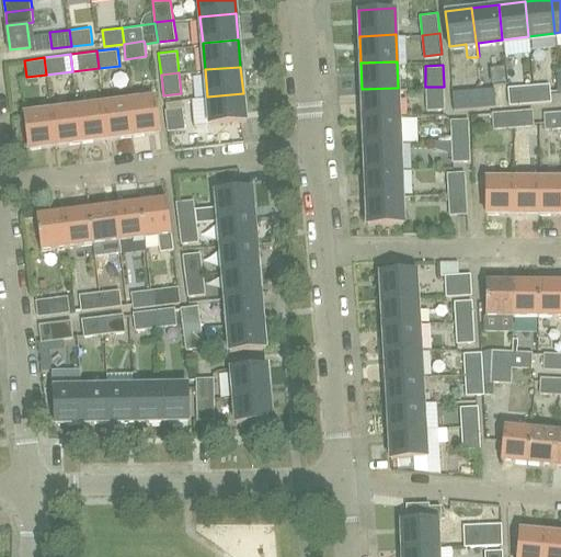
[(480,105),(479,88),(478,86),(478,83),(478,81),(478,79),(480,77),(480,75),(471,75),(471,88),(453,90),(454,106),(480,105)]
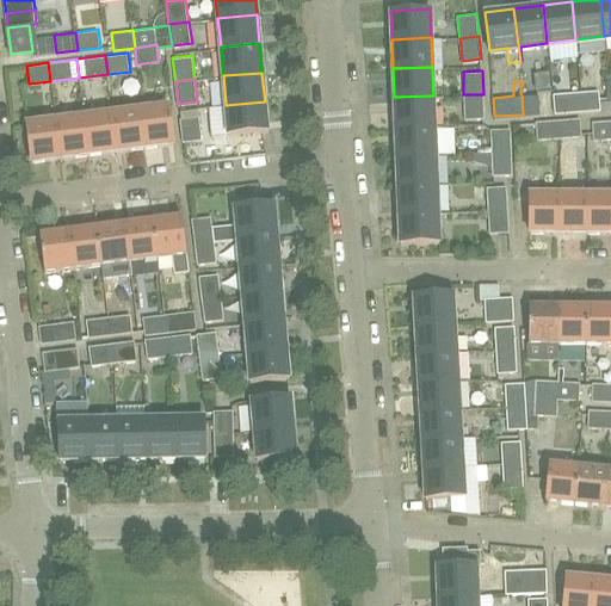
[(599,88),(576,91),(578,111),(600,109),(599,88)]
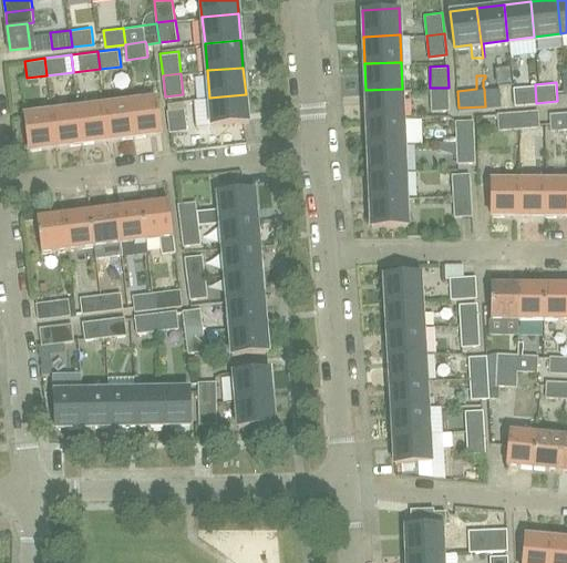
[(536,103),(535,84),(513,86),(514,104),(536,103)]
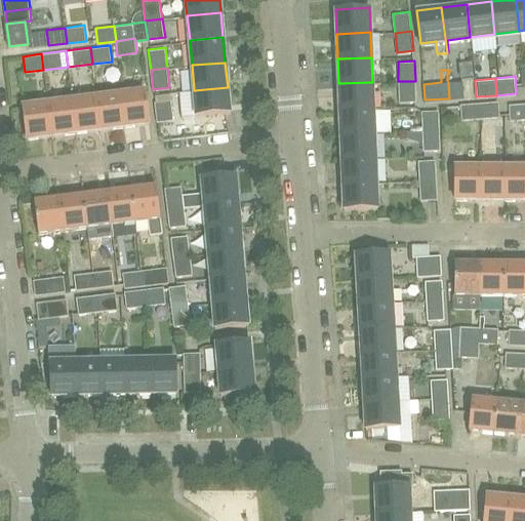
[(462,80),(448,82),(449,98),(465,97),(462,80)]
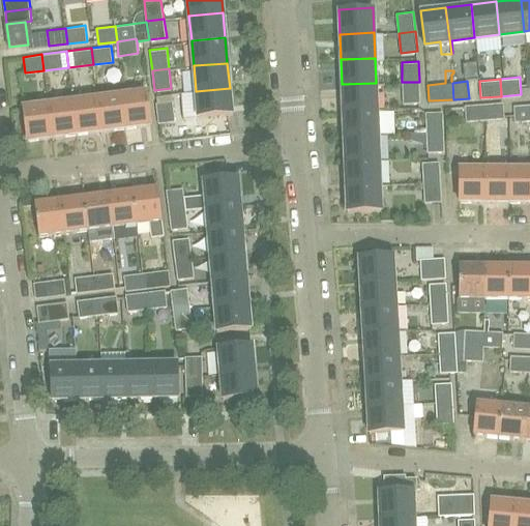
[(420,101),(419,82),(402,82),(403,103),(420,101)]
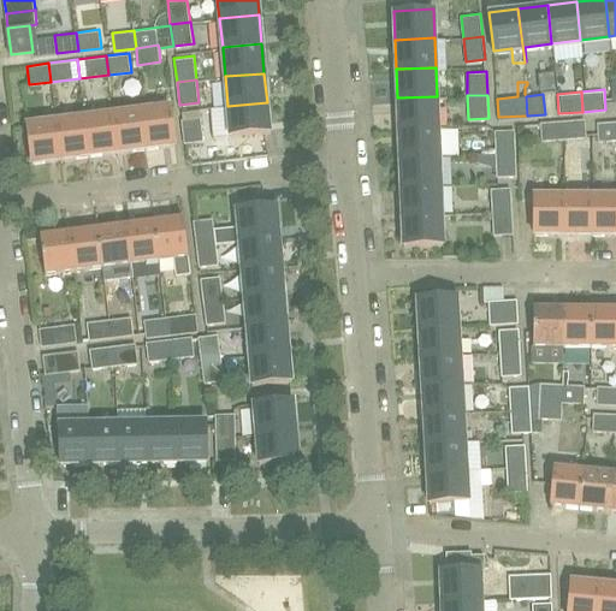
[(438,125),(437,96),(397,98),(398,126),(438,125)]
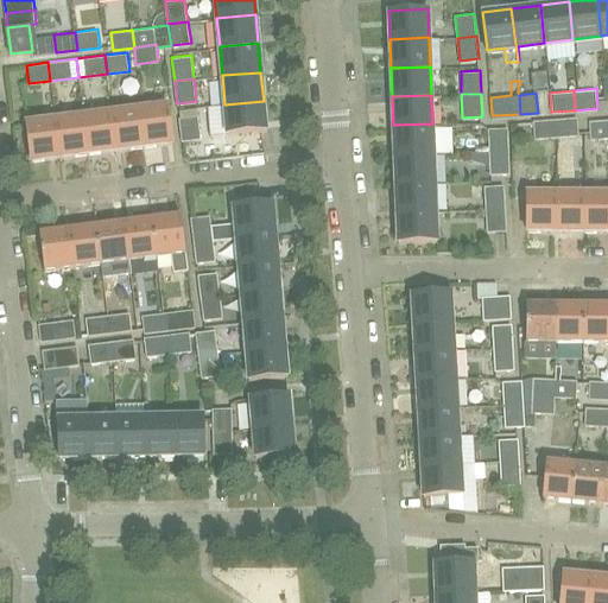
[(266,129),(264,101),(225,105),(227,133),(266,129)]
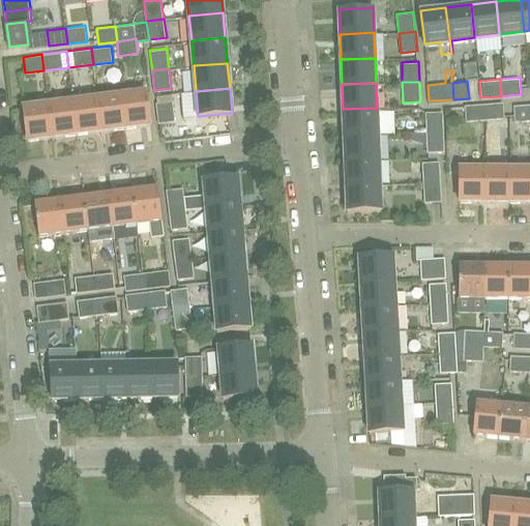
[(147,91),(122,94),(126,126),(151,123),(147,91)]
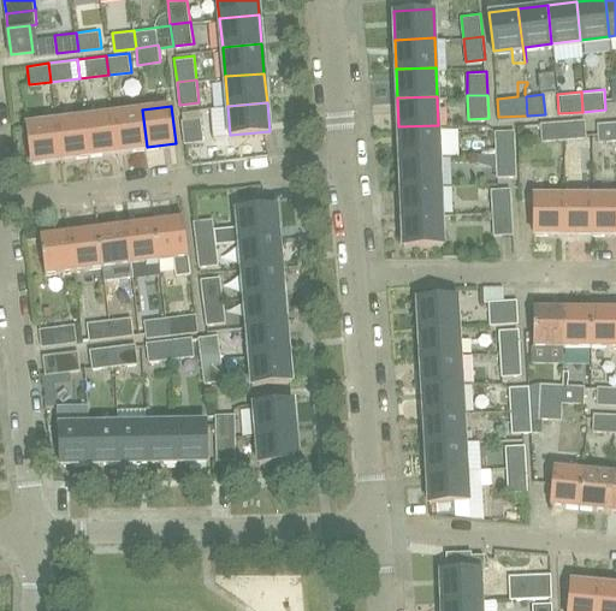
[(183,111),(184,118),(182,119),(184,143),(203,140),(201,117),(200,108),(183,111)]
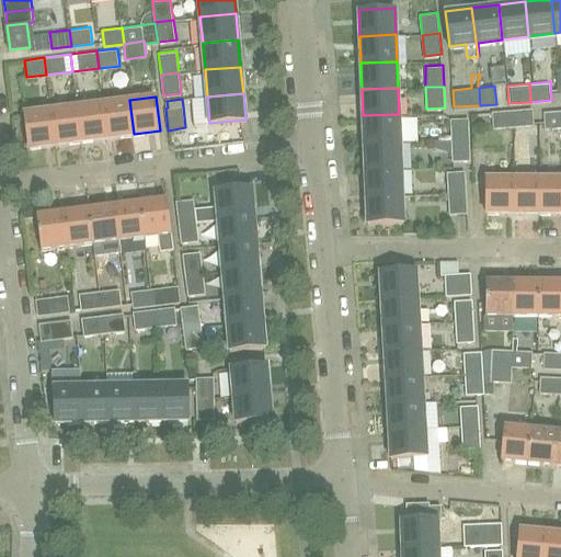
[(134,134),(129,100),(103,103),(107,137),(134,134)]
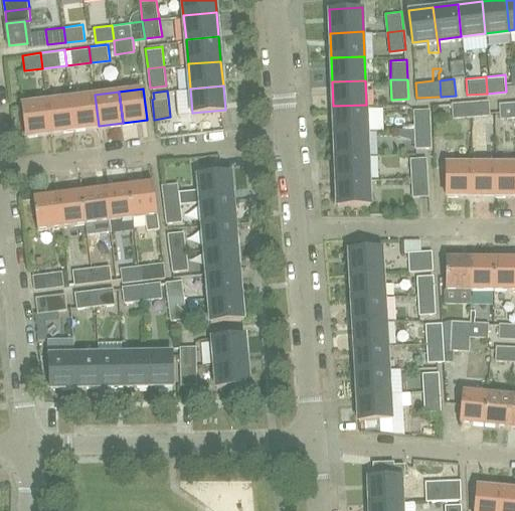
[(99,126),(95,95),(70,98),(74,129),(99,126)]
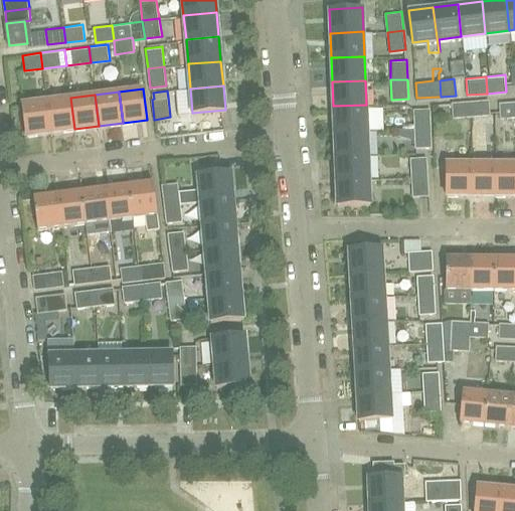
[(74,129),(70,98),(47,101),(50,132),(74,129)]
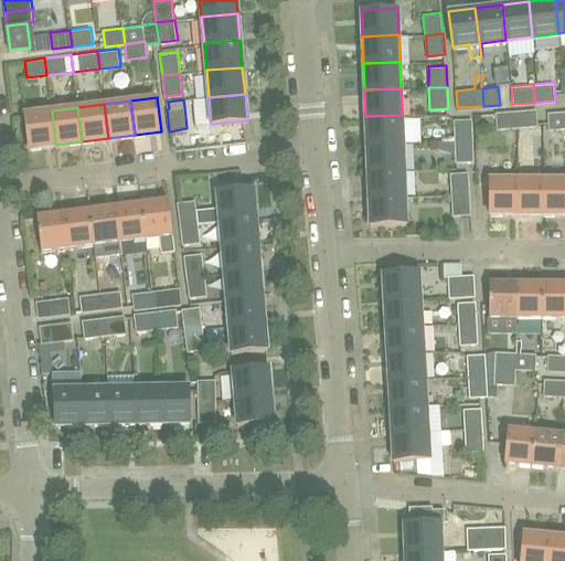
[(536,107),(509,110),(511,127),(537,125),(536,107)]
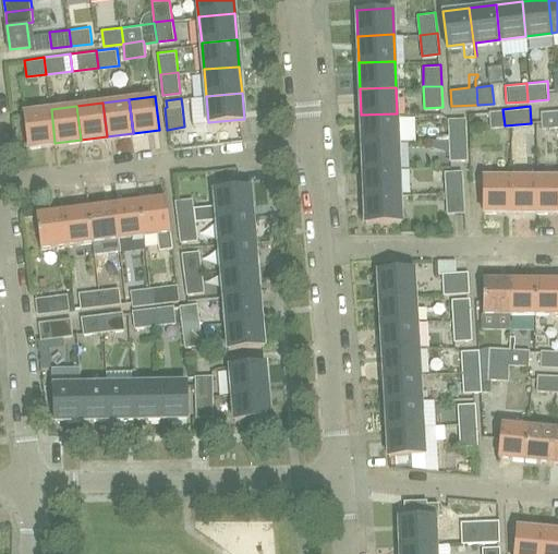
[(557,108),(541,110),(542,127),(549,127),(549,143),(557,142),(557,108)]
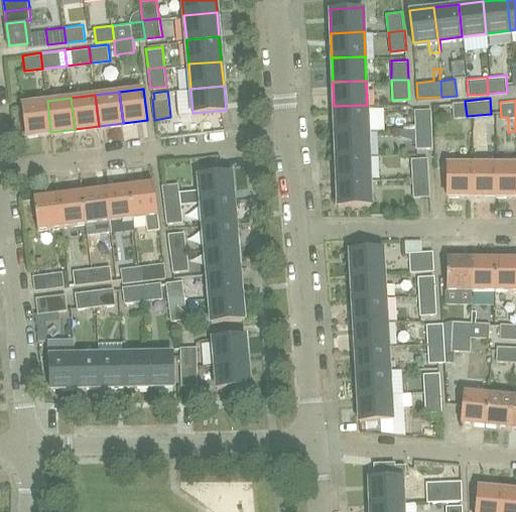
[(50,132),(47,101),(23,103),(27,135),(50,132)]
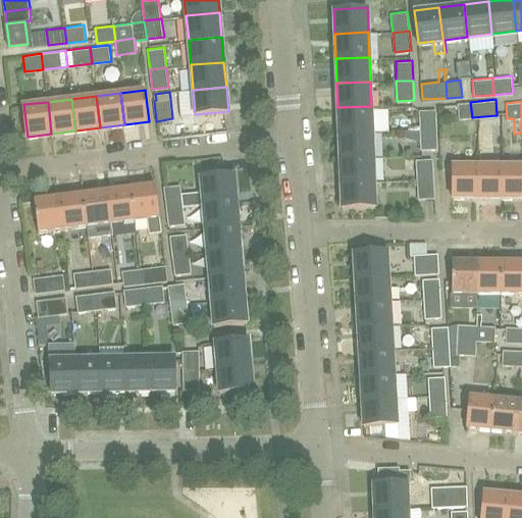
[(472,117),(470,102),(457,103),(458,118),(472,117)]
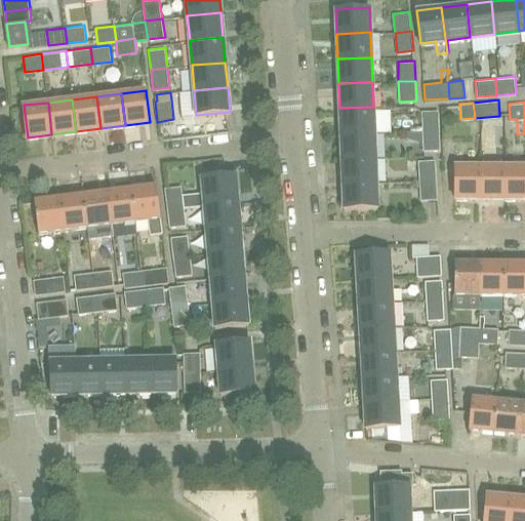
[(374,131),(373,107),(339,108),(340,132),(374,131)]
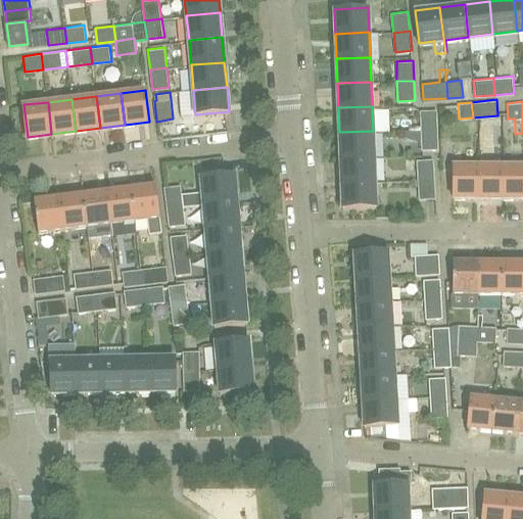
[(420,109),(421,130),(438,129),(437,108),(420,109)]
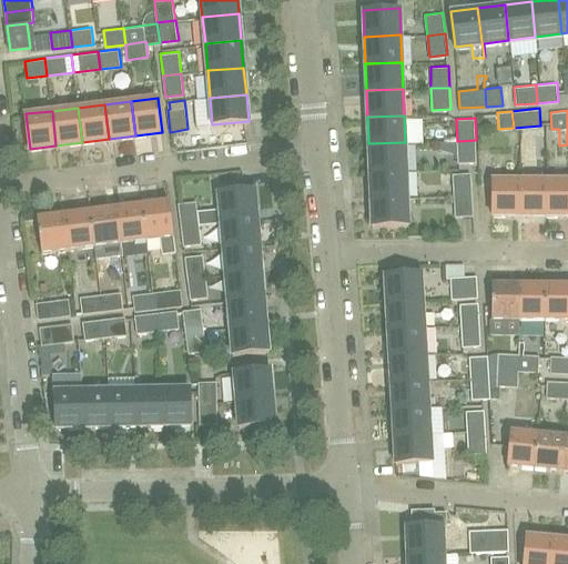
[(476,161),(476,140),(457,141),(458,162),(476,161)]
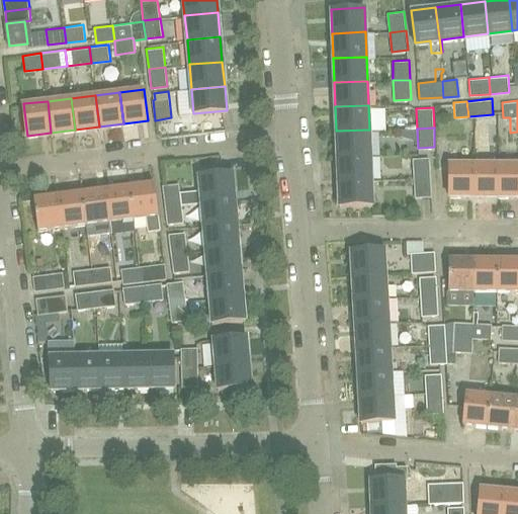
[(369,154),(369,130),(336,131),(337,156),(369,154)]
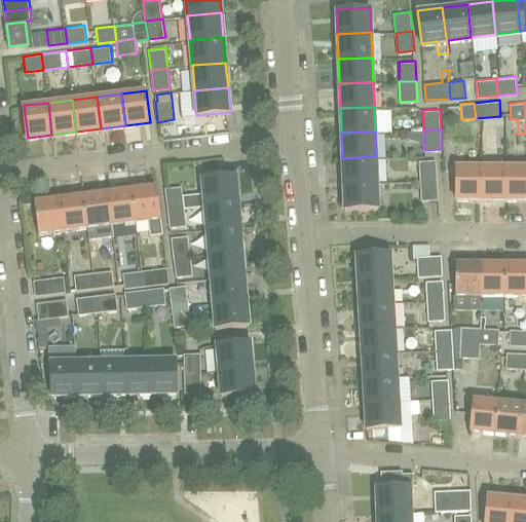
[(376,182),(375,156),(342,158),(343,183),(376,182)]
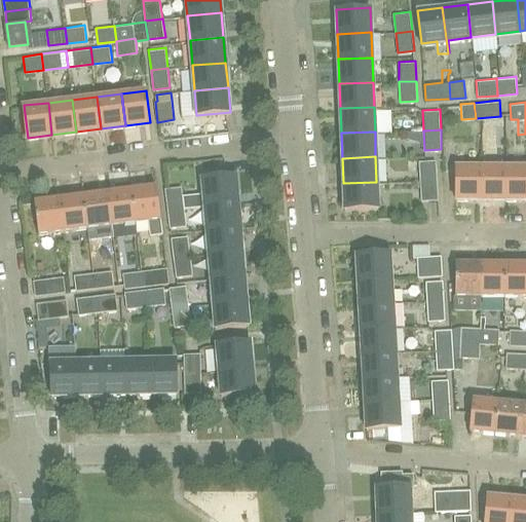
[(419,160),(420,180),(438,179),(437,158),(419,160)]
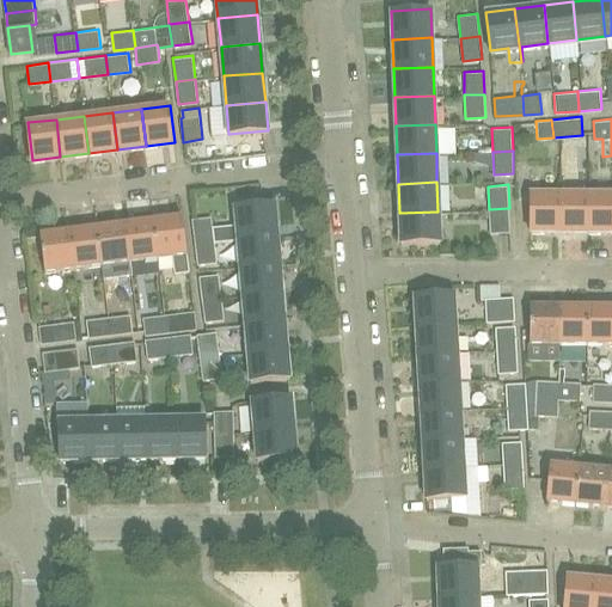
[(611,230),(611,191),(587,192),(587,231),(611,230)]
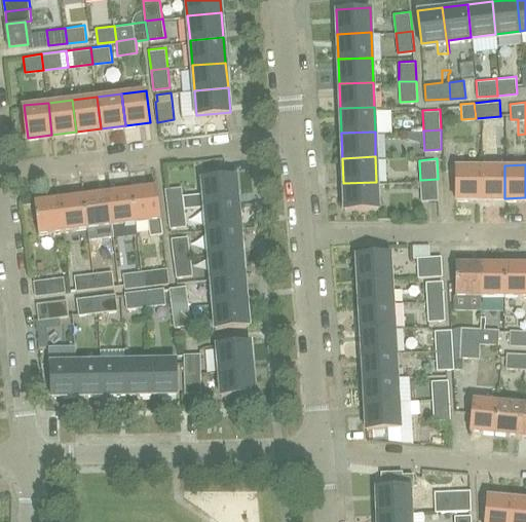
[(480,198),(480,165),(455,165),(455,197),(480,198)]
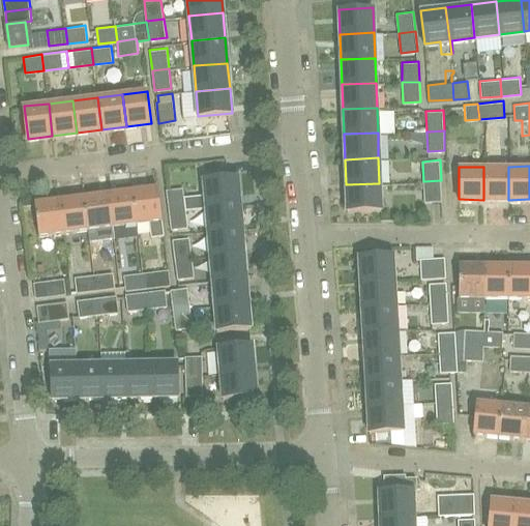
[(508,200),(508,167),(483,167),(483,200),(508,200)]
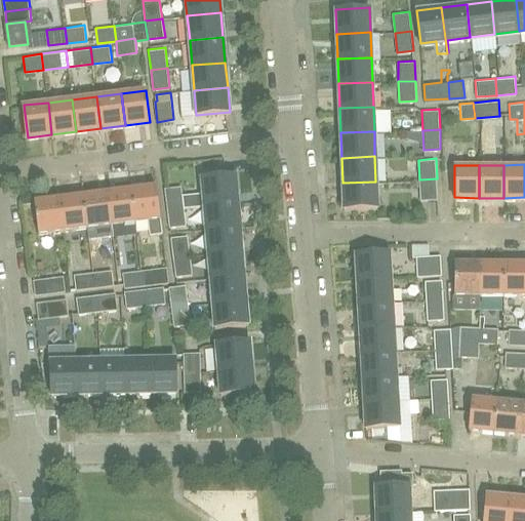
[(238,200),(235,175),(225,176),(201,178),(203,203),(238,200)]
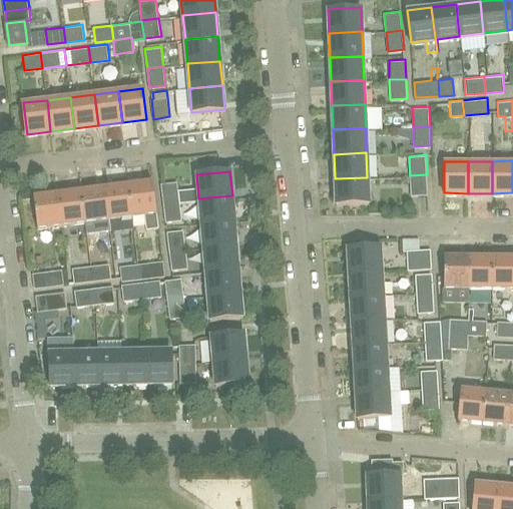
[(428,193),(427,174),(410,175),(411,194),(428,193)]
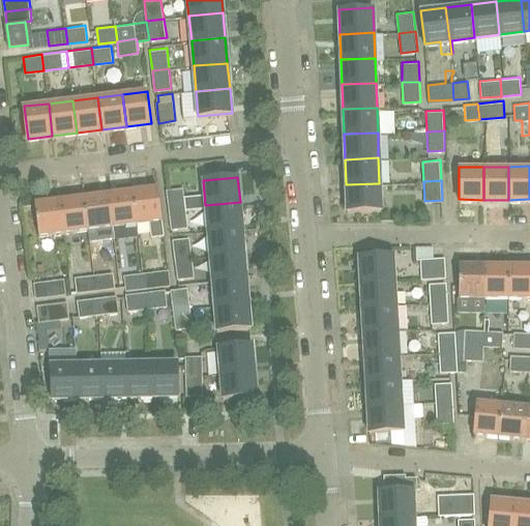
[(380,208),(379,183),(346,184),(347,209),(380,208)]
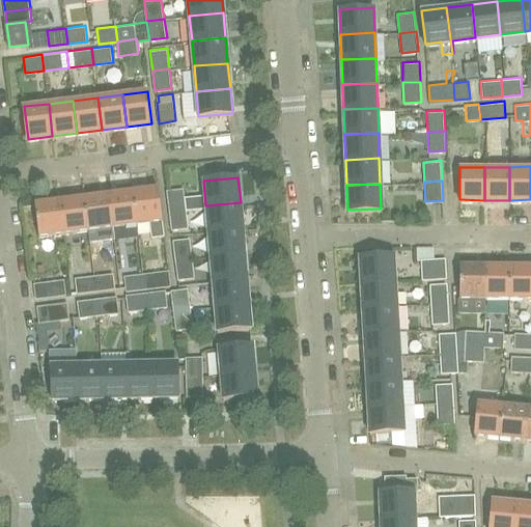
[(163,220),(161,204),(159,187),(133,190),(137,223),(150,221),(151,237),(165,234),(163,220)]
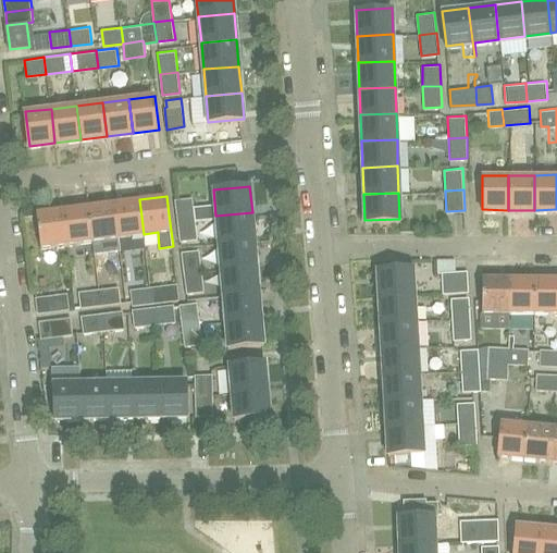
[(174,198),(176,214),(177,220),(195,218),(193,196),(174,198)]
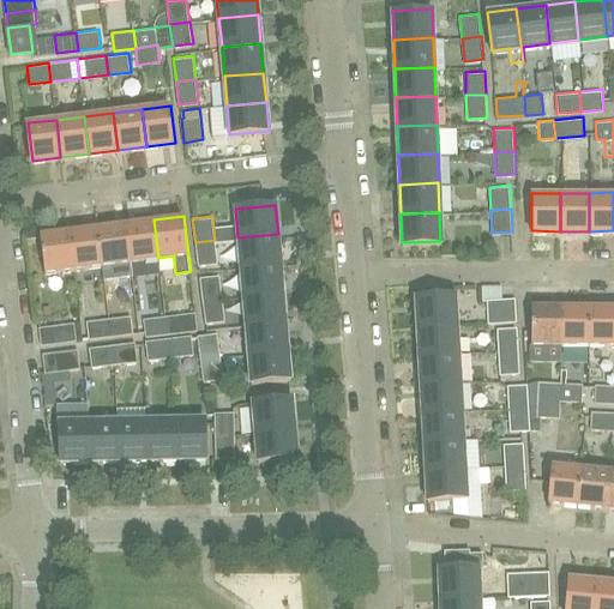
[(158,258),(154,219),(125,223),(130,261),(158,258)]
